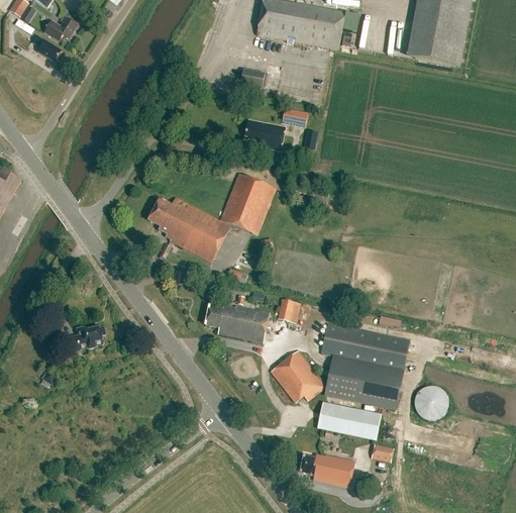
[(19,16),(28,2),(25,0),(14,0),(8,9),(19,16)]
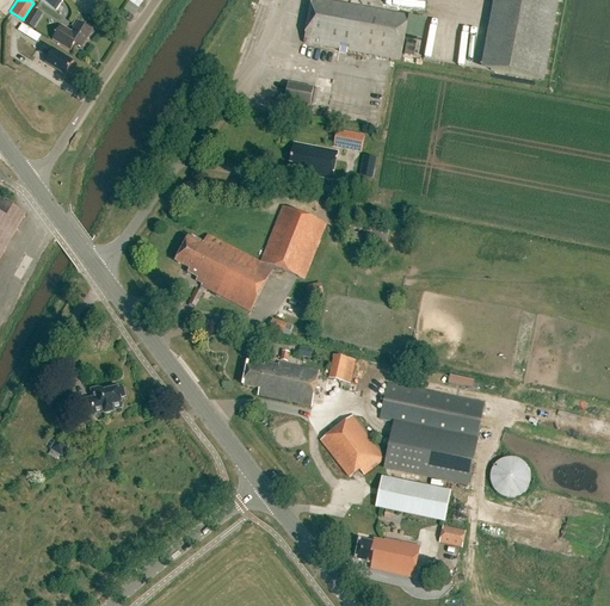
[(399,59),(407,14),(331,0),(310,0),(303,41),(399,59)]
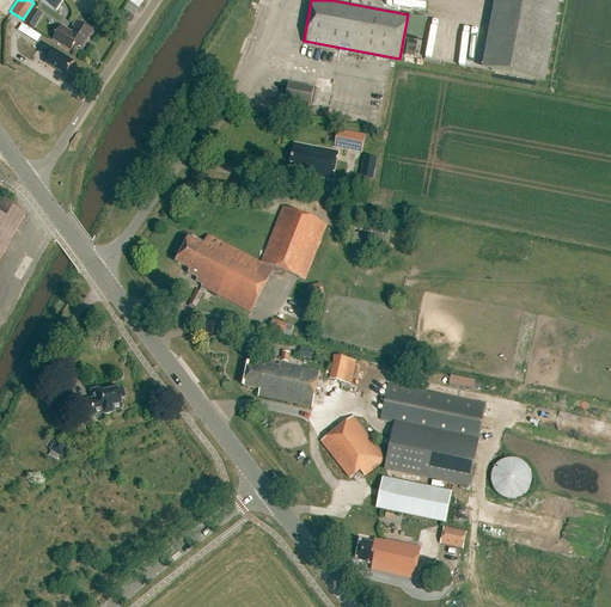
[(542,75),(555,0),(500,0),(488,66),(542,75)]
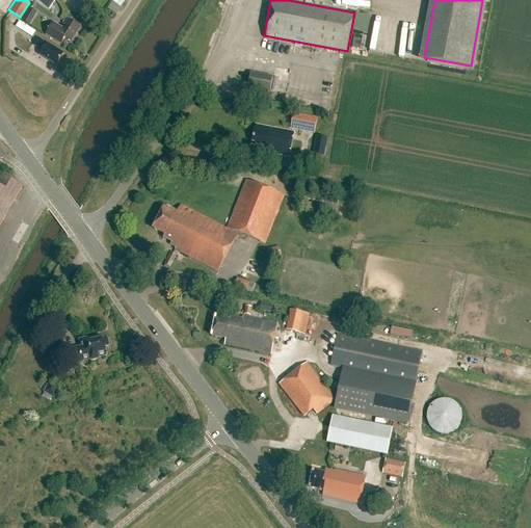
[(35,9),(29,5),(22,17),(28,21),(35,9)]
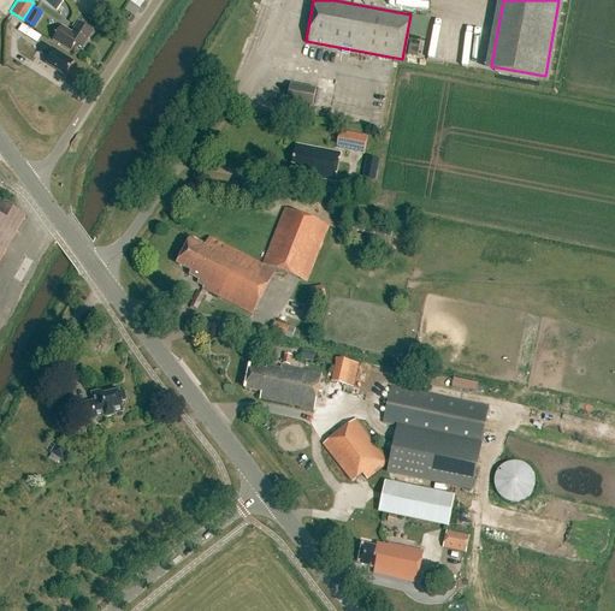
[(72,28),(71,30),(61,24),(52,39),(70,49),(74,42),(81,46),(90,29),(75,19),(70,27),(72,28)]
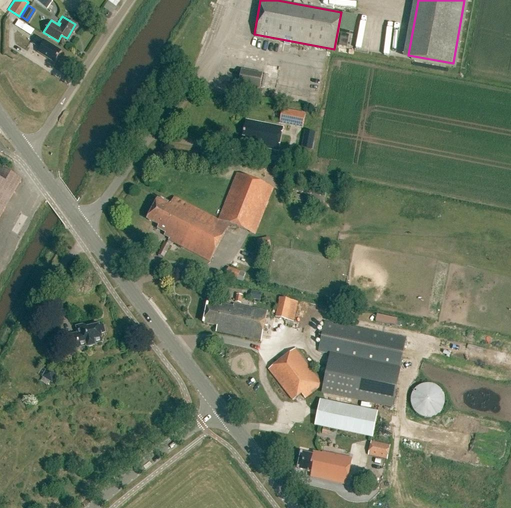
[(381,30),(380,30),(379,38),(386,39),(389,19),(383,18),(381,30)]
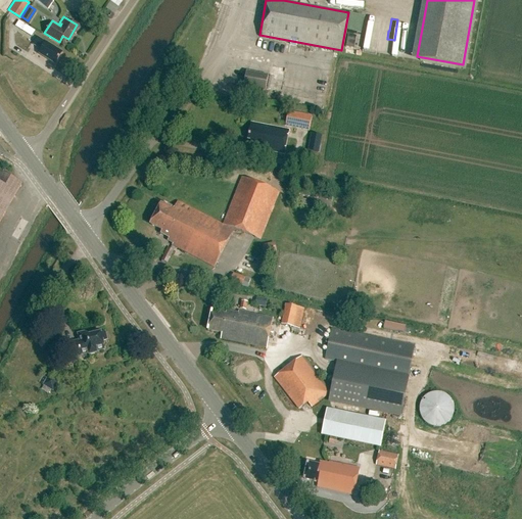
[(356,33),(346,31),(344,44),(352,46),(356,33)]
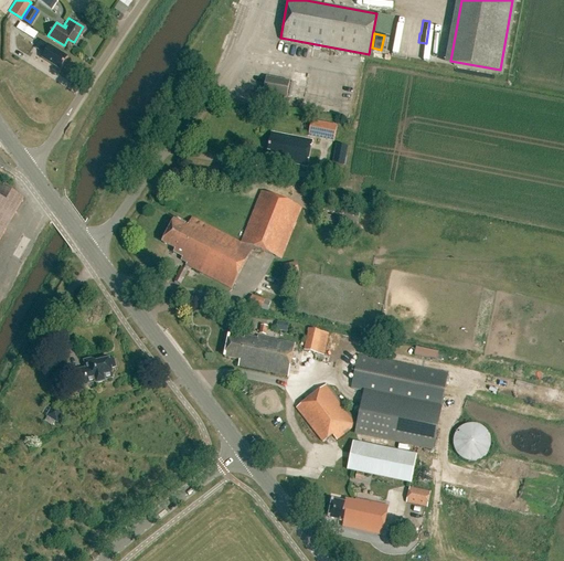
[(57,65),(65,54),(38,38),(34,45),(42,50),(39,55),(57,65)]
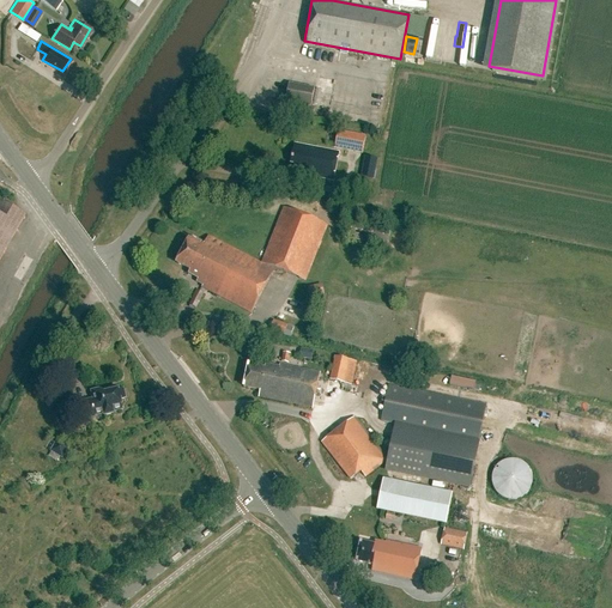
[(283,98),(309,103),(311,85),(286,80),(283,98)]
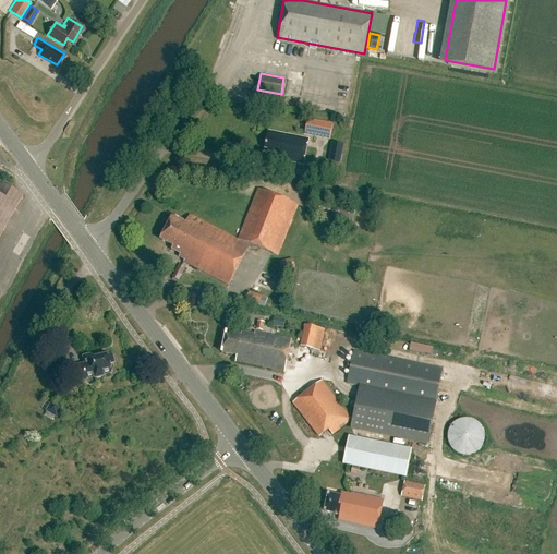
[(303,132),(329,136),(331,121),(306,116),(303,132)]
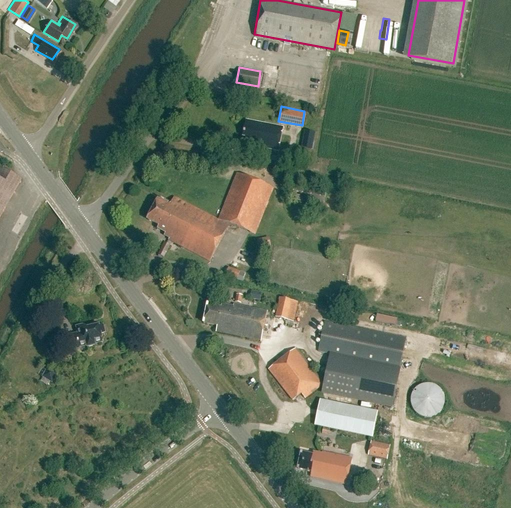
[(277,148),(282,123),(245,116),(242,135),(245,135),(244,142),(277,148)]
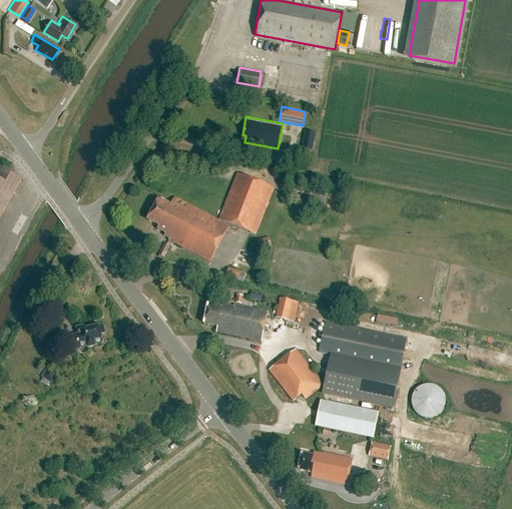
[(315,130),(305,128),(302,144),(312,146),(315,130)]
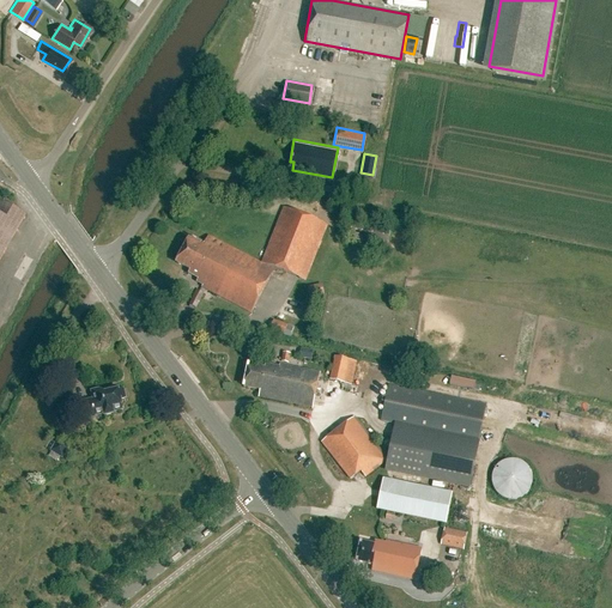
[(0,253),(24,211),(8,201),(10,199),(0,194),(0,253)]
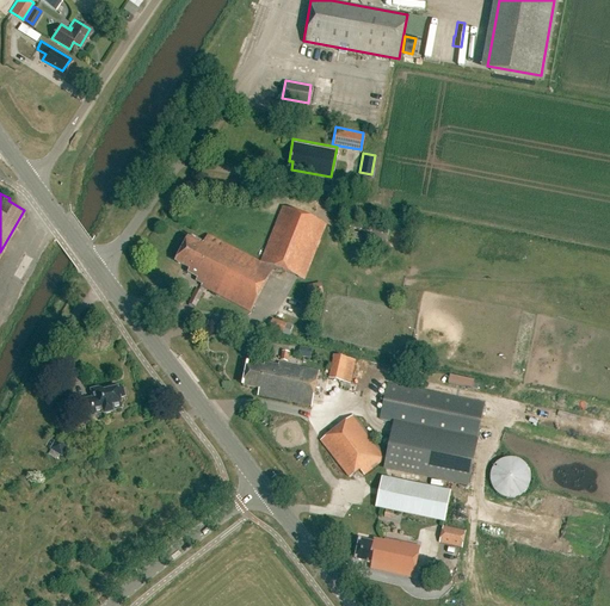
[(307,265),(324,220),(282,203),(260,259),(305,277),(309,266),(307,265)]
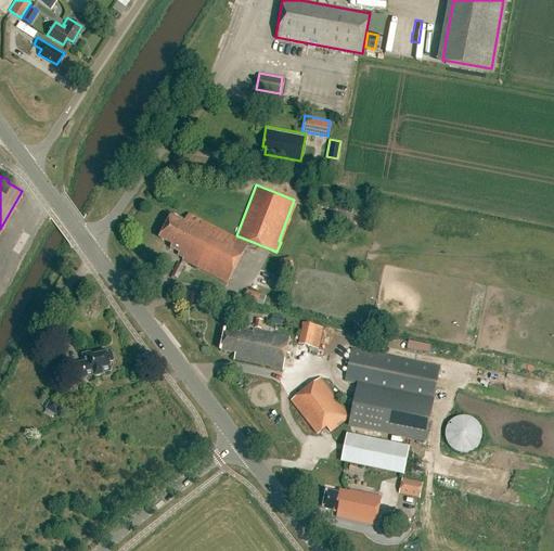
[(226,282),(247,243),(189,210),(183,221),(170,215),(158,235),(171,242),(169,245),(179,251),(177,253),(183,256),(182,258),(226,282)]
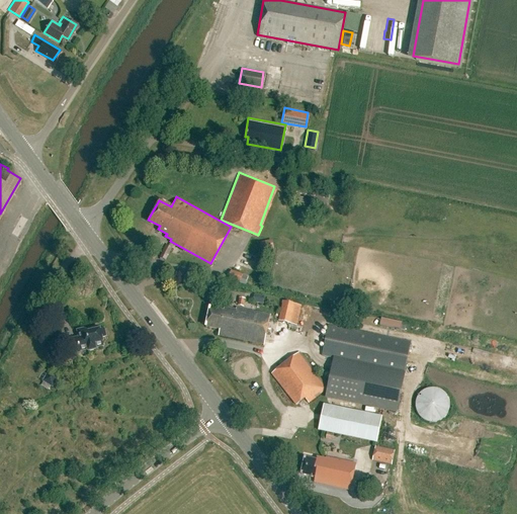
[(164,258),(171,245),(165,242),(158,254),(164,258)]
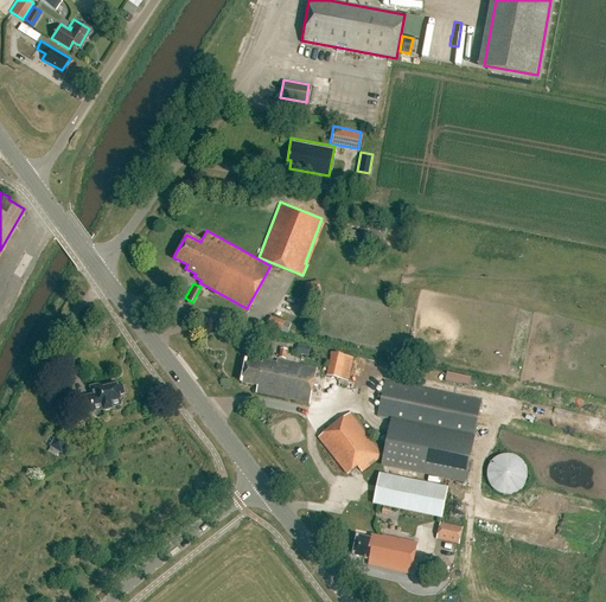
[(280,327),(282,318),(269,313),(267,324),(280,327)]
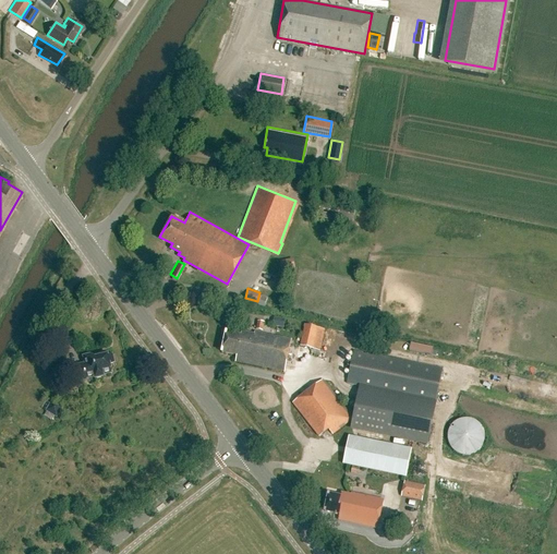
[(282,325),(283,316),(273,314),(271,323),(282,325)]
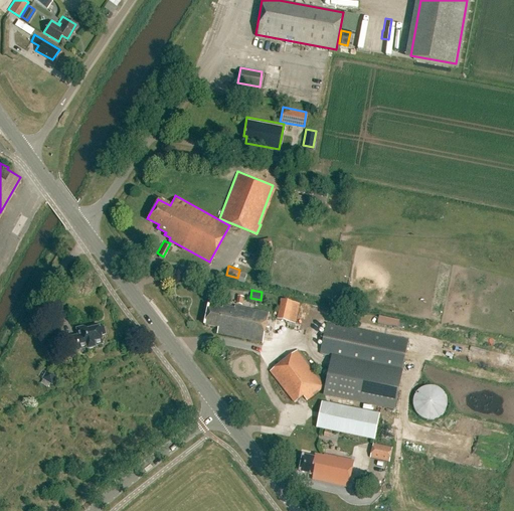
[(281,298),(276,317),(295,322),(299,302),(281,298)]
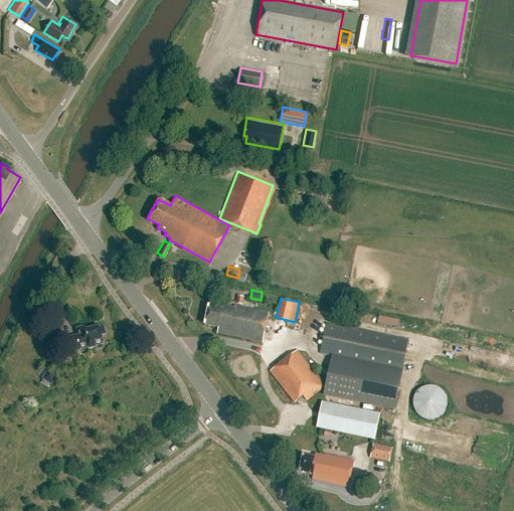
[(262,340),(269,311),(234,303),(233,306),(222,303),(222,306),(207,303),(203,322),(217,325),(216,330),(262,340)]
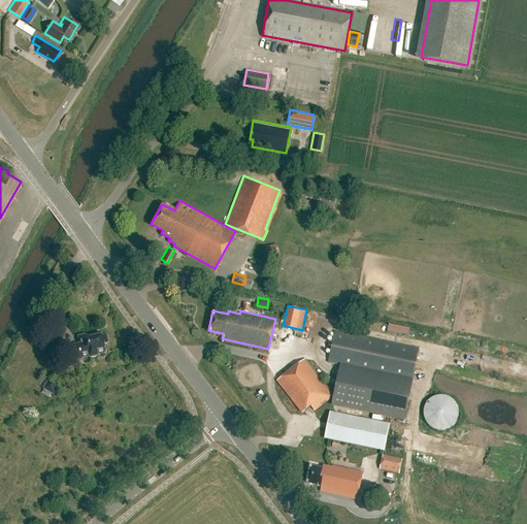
[(102,339),(107,338),(105,332),(101,333),(101,330),(80,335),(81,338),(69,341),(72,356),(81,354),(81,353),(89,351),(89,354),(96,352),(96,350),(103,348),(102,339)]
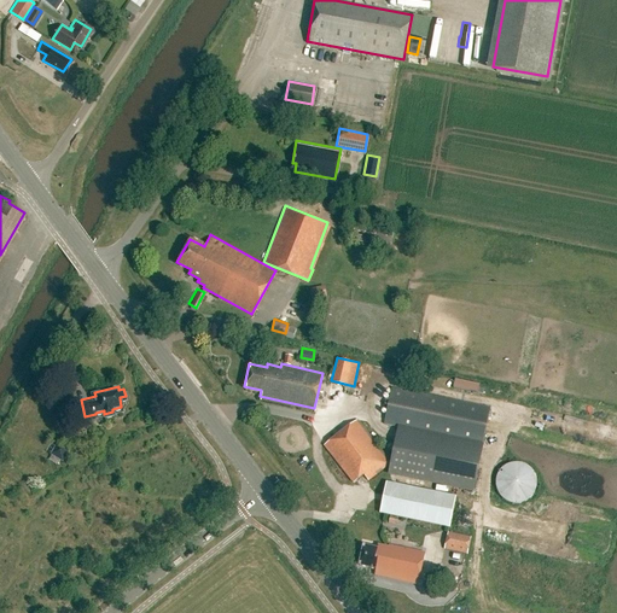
[(390,386),(383,422),(482,443),(489,407),(390,386)]
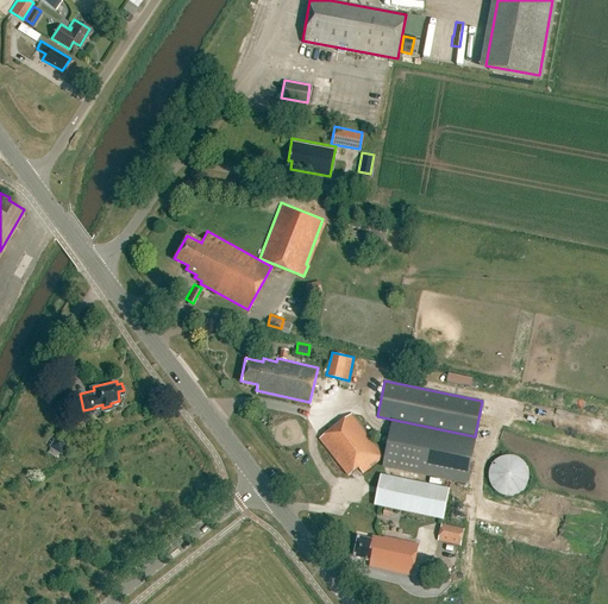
[(361,471),(383,454),(350,410),(318,435),(346,472),(356,465),(361,471)]
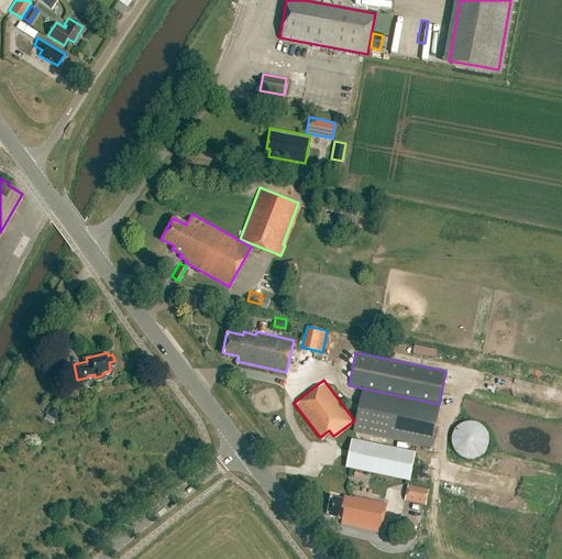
[(354,428),(430,444),(438,404),(362,388),(354,428)]
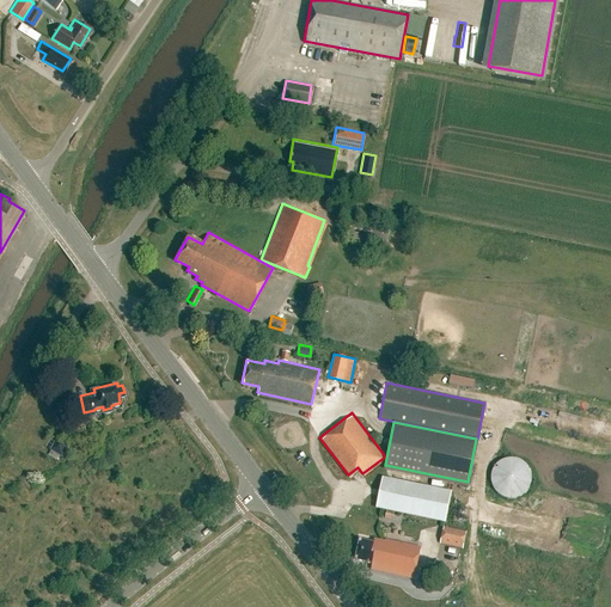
[(56,434),(49,447),(61,454),(68,441),(56,434)]
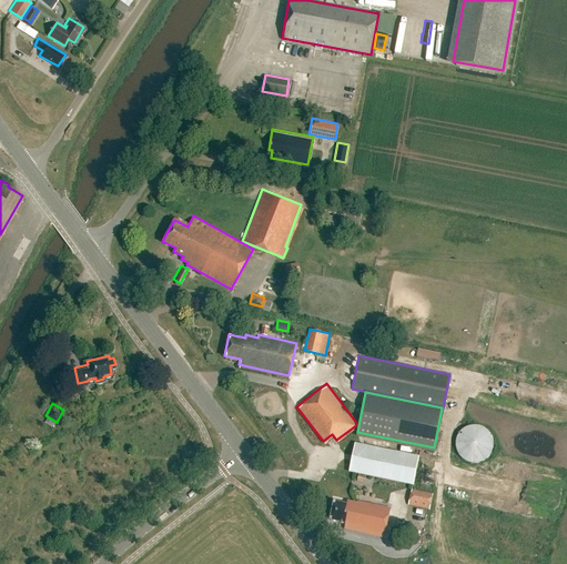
[(484,427),(482,425),(478,424),(475,424),(473,424),(469,424),(466,425),(463,426),(461,429),(458,431),(456,434),(455,436),(455,440),(454,443),(455,446),(455,450),(457,452),(458,455),(461,457),(464,460),(466,461),(469,462),(473,462),(476,462),(479,461),(482,460),(485,457),(487,456),(489,453),(490,451),(492,447),(493,444),(493,441),(492,437),(490,435),(489,432),(487,430),(484,427)]
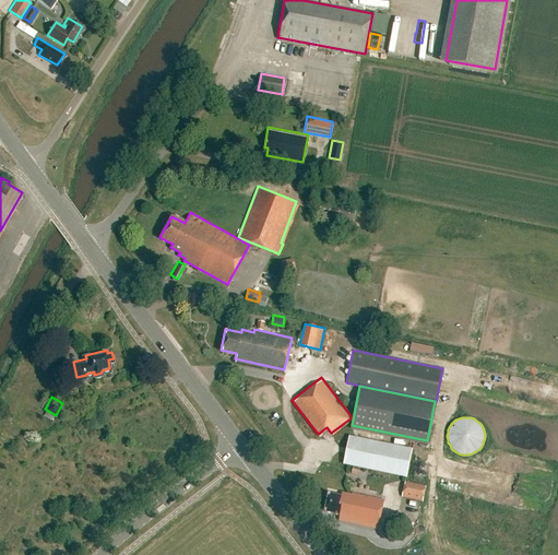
[(405,474),(411,446),(348,434),(342,462),(405,474)]
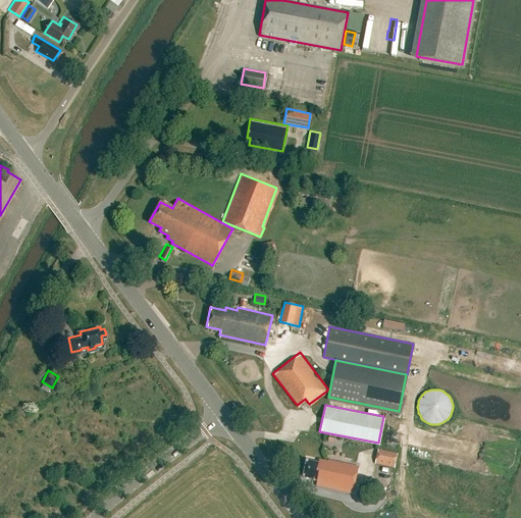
[(376,450),(374,461),(394,465),(397,452),(377,447),(376,450)]
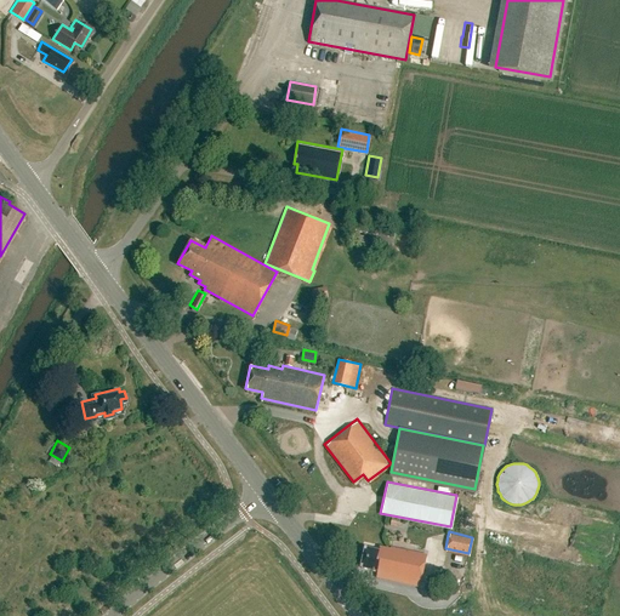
[(379,548),(363,546),(359,565),(376,569),(375,575),(419,585),(426,553),(390,546),(390,547),(379,545),(379,548)]
